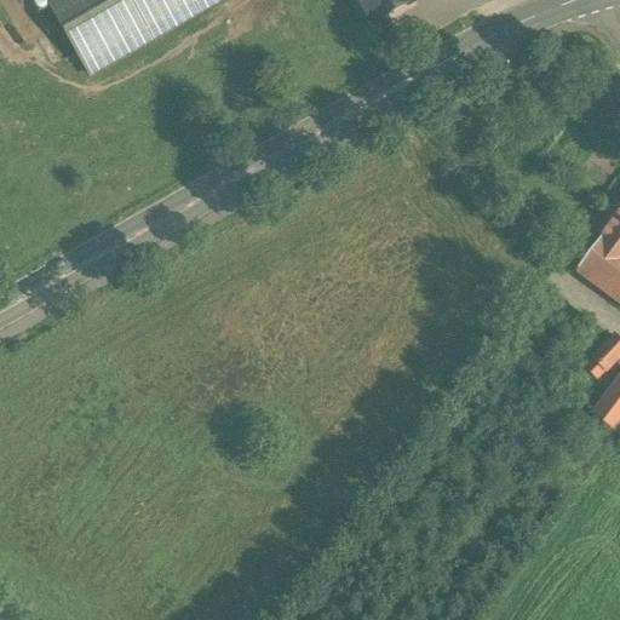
[(222,0),(45,0),(90,76),(222,0)]
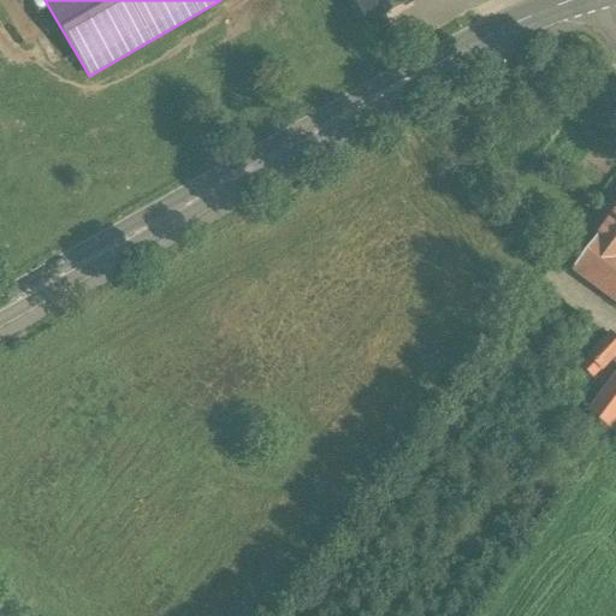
[(409,0),(355,0),(369,24),(410,1),(409,0)]
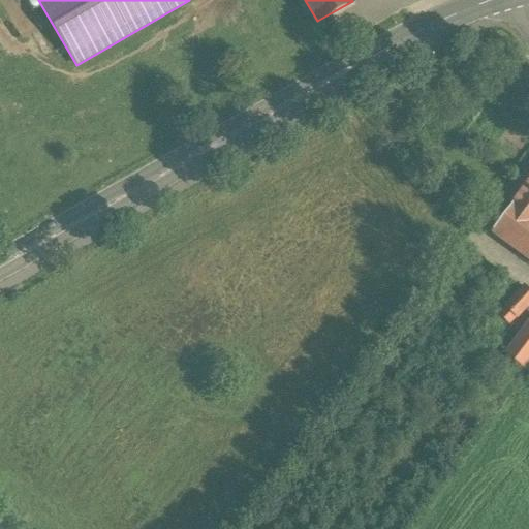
[(528,182),(512,204),(528,216),(528,182)]
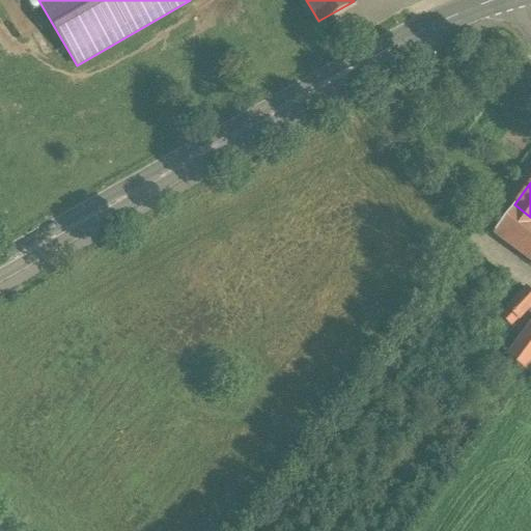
[(530,217),(514,204),(494,231),(530,259),(530,217)]
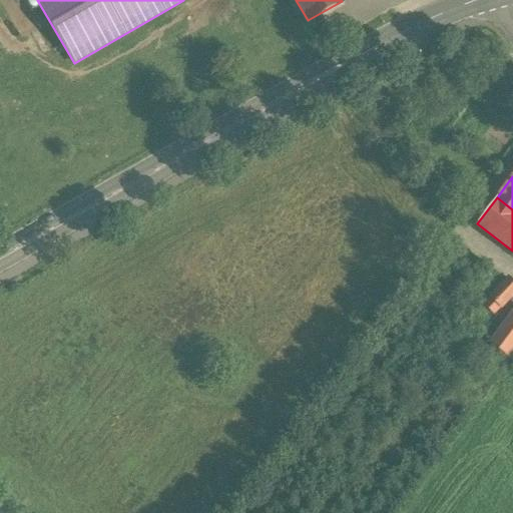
[(512,294),(512,285),(495,269),(478,288),(500,308),(512,294)]
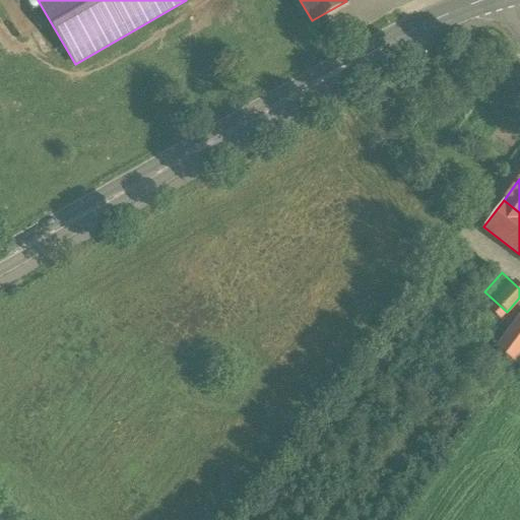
[(519,352),(519,320),(500,348),(515,360),(519,352)]
